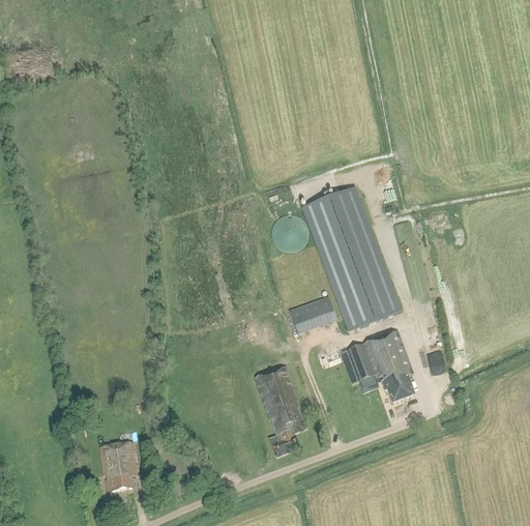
[(355,186),(302,206),(322,259),(349,329),(402,310),(355,186)]
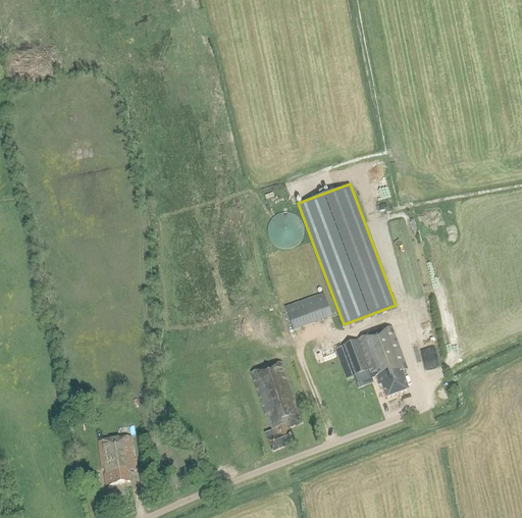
[(303,223),(303,221),(302,219),(300,217),(299,215),(297,213),(295,212),(293,211),(291,210),(289,209),(285,209),(283,209),(281,210),(278,210),(276,211),(274,212),(272,214),(271,216),(269,218),(268,220),(267,222),(267,224),(267,226),(267,229),(267,231),(268,234),(269,237),(270,239),(272,240),(273,242),(275,243),(277,245),(279,245),(282,246),(284,246),(286,246),(290,246),(292,245),(294,244),(296,243),(298,241),(300,240),(301,238),(302,236),(303,232),(304,230),(304,228),(304,225),(303,223)]
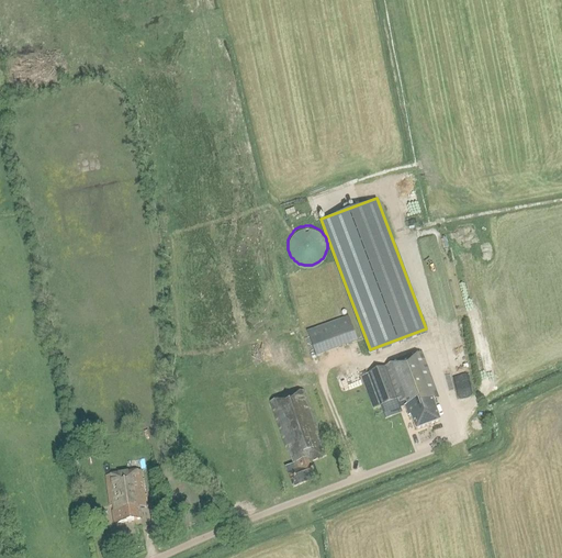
[(348,313),(307,327),(316,354),(357,339),(348,313)]
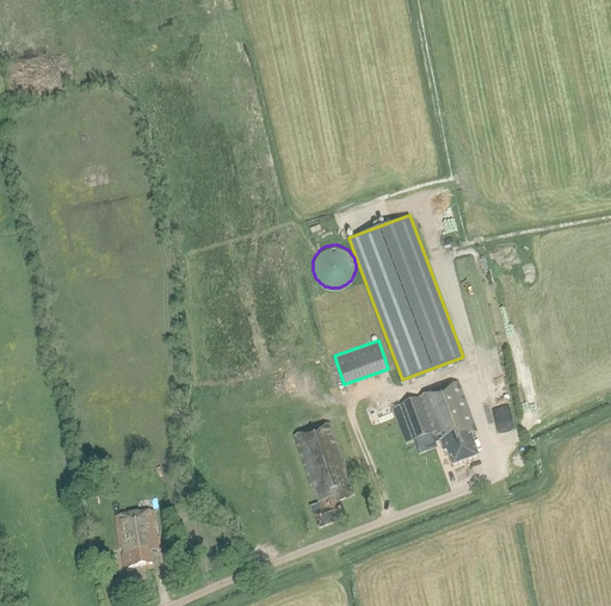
[(451,463),(479,453),(469,431),(476,428),(458,379),(399,402),(400,402),(393,406),(406,440),(432,430),(434,434),(440,432),(443,437),(440,438),(444,450),(446,449),(451,463)]
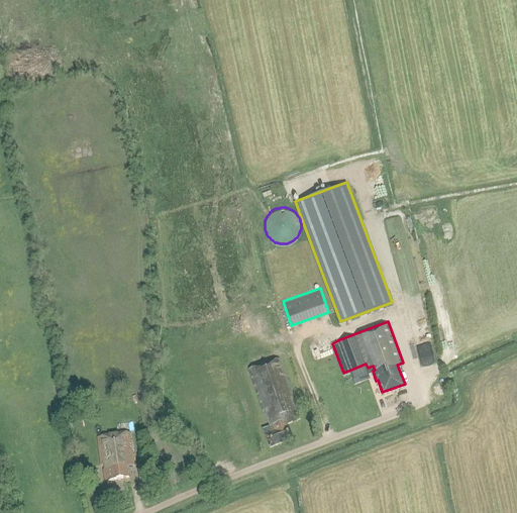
[(430,326),(418,329),(425,355),(437,352),(430,326)]
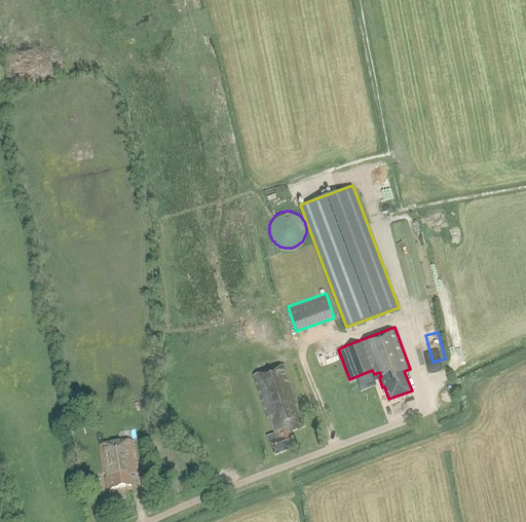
[(293,427),(305,423),(284,363),(253,374),(267,415),(268,414),(274,432),(267,434),(273,452),(298,444),(293,427)]
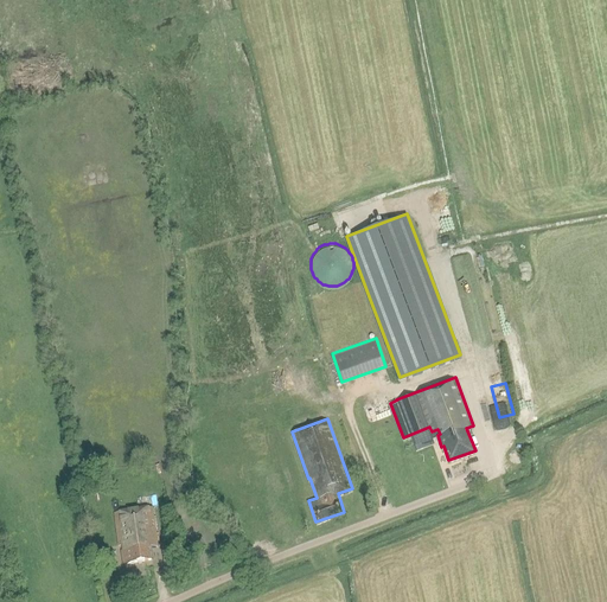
[(149,544),(158,543),(152,505),(114,510),(119,543),(120,542),(122,561),(152,556),(149,544)]
